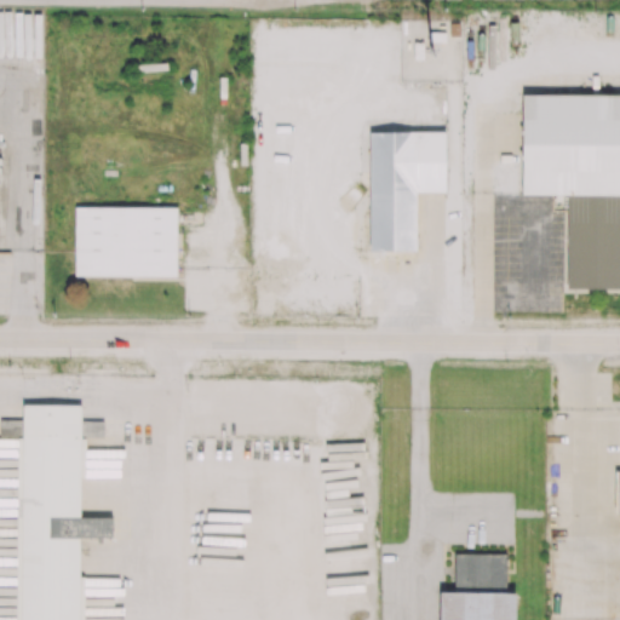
[(619,96),(523,96),(522,195),(554,195),(569,195),(568,290),(619,290),(619,96)]
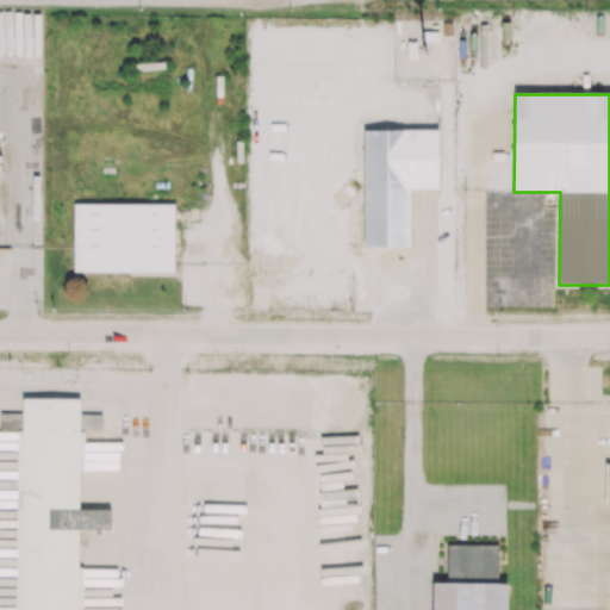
[(365,130),(366,247),(410,247),(410,188),(439,188),(440,131),(365,130)]
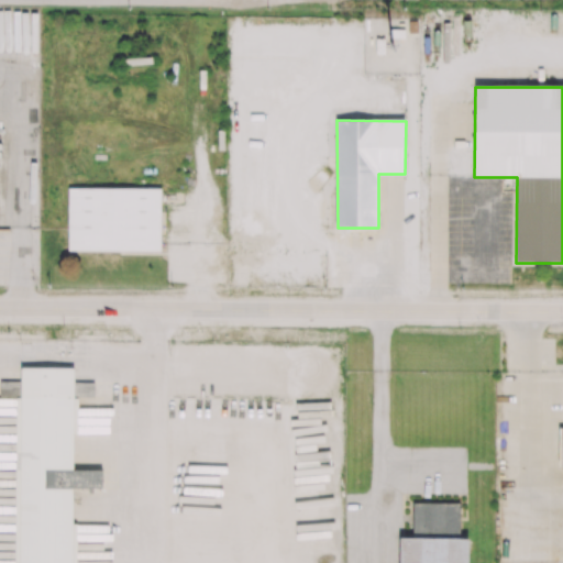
[(69,189),(68,229),(68,251),(159,252),(161,243),(161,190),(69,189)]
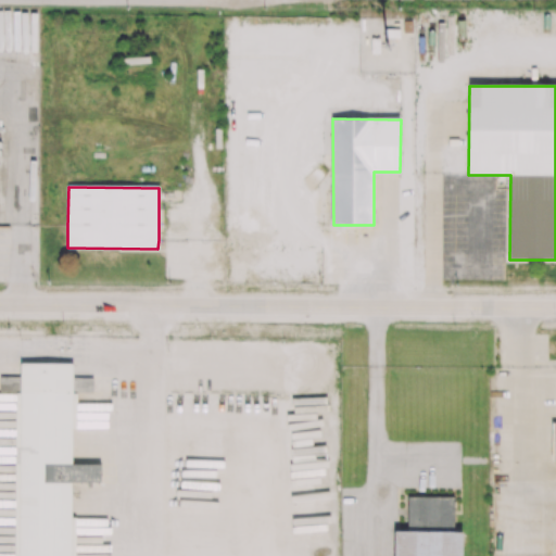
[(21,364),(19,555),(72,555),(73,483),(101,483),(101,466),(72,466),(73,365),(21,364)]
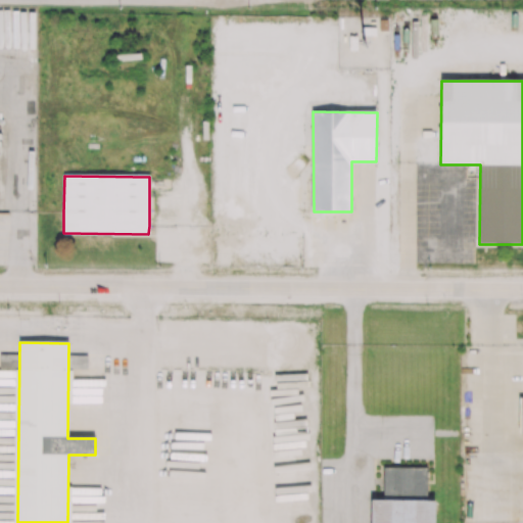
[(371,522),(371,501),(435,501),(434,522),(371,522)]
